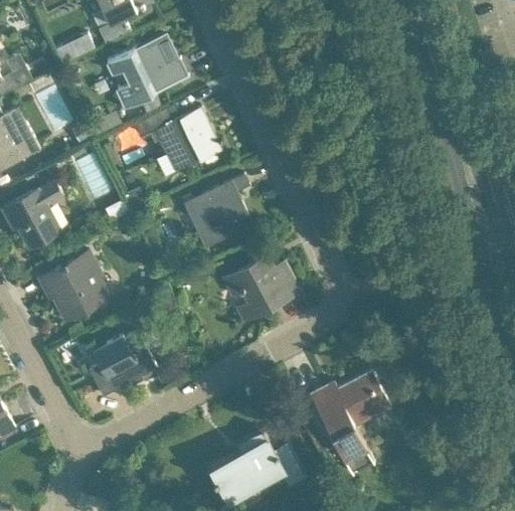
[(99,0),(111,24),(141,9),(152,4),(153,4),(151,0),(99,0)]
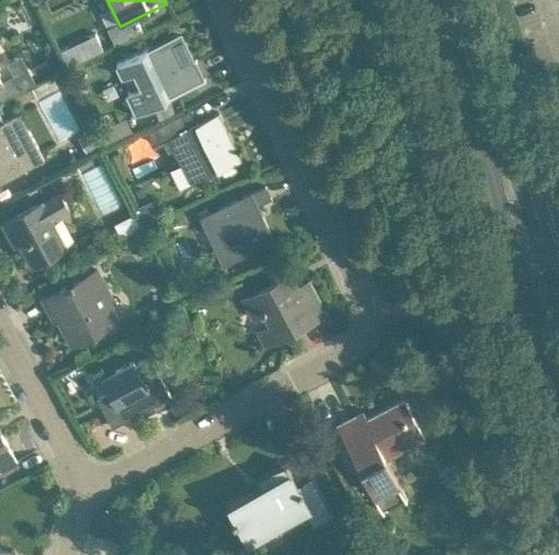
[(165,4),(153,10),(157,18),(168,12),(165,4)]
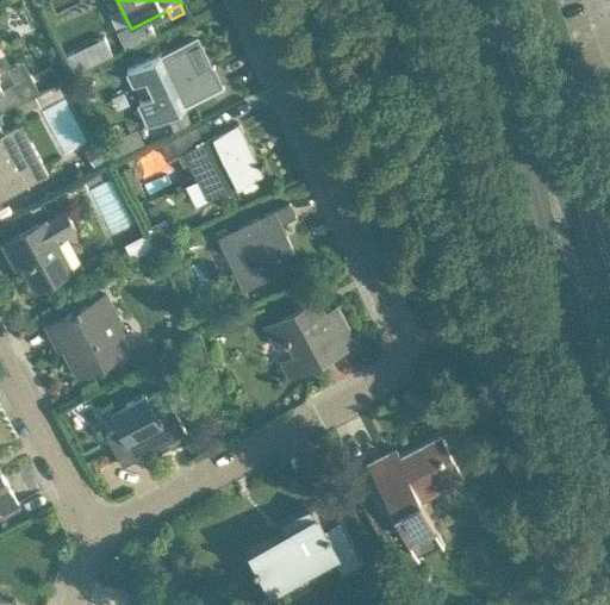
[(38,29),(42,12),(25,8),(22,25),(38,29)]
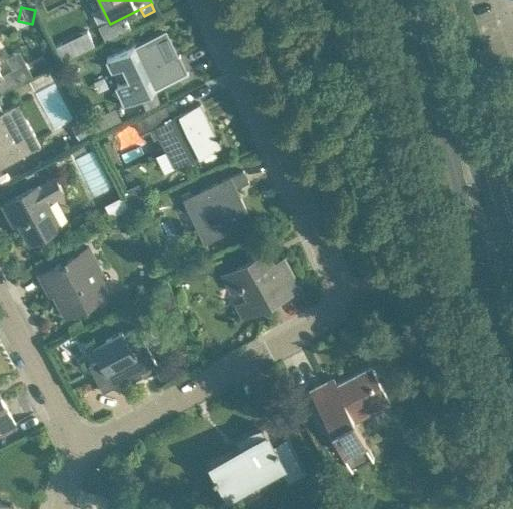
[(87,34),(56,49),(63,63),(94,48),(87,34)]
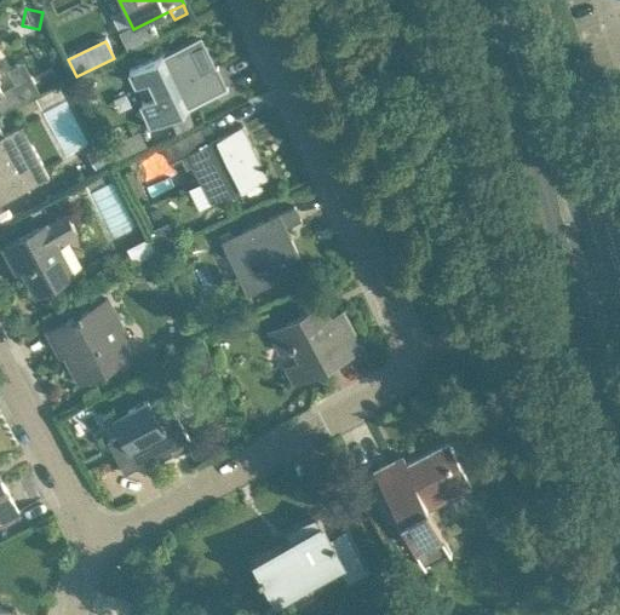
[(167,57),(130,75),(137,88),(138,88),(147,104),(143,107),(153,127),(145,131),(145,132),(228,93),(217,70),(213,73),(200,44),(168,59),(167,57)]
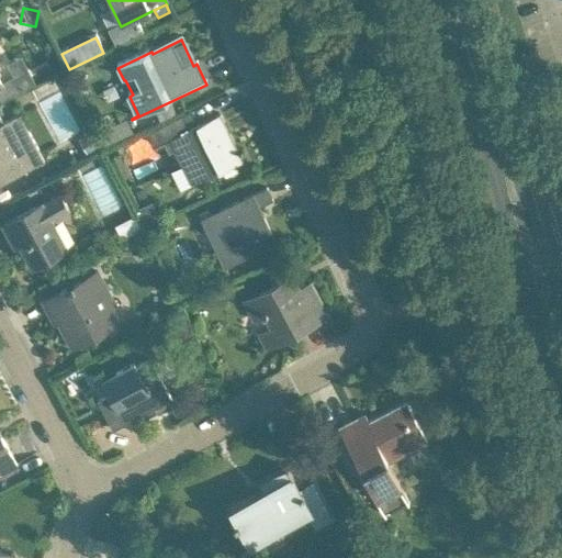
[(42,85),(47,97),(71,86),(66,73),(42,85)]
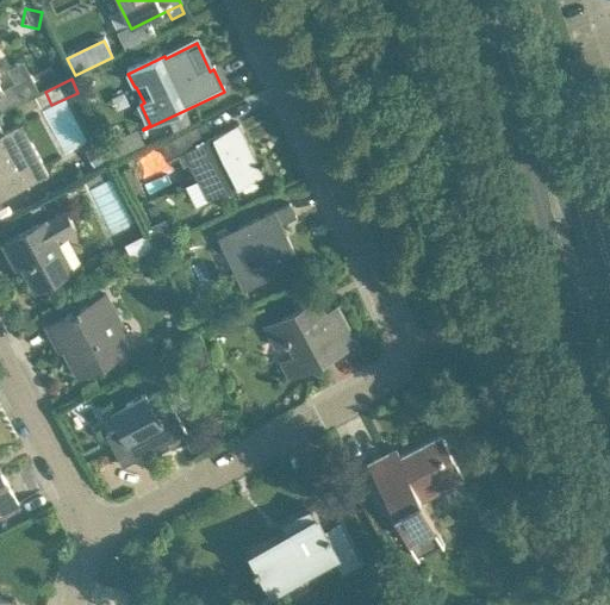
[(73,151),(100,139),(81,94),(53,106),(73,151)]
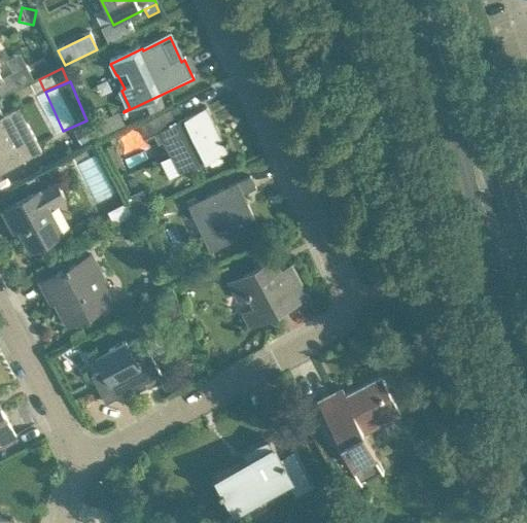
[(159,98),(145,104),(150,115),(164,109),(159,98)]
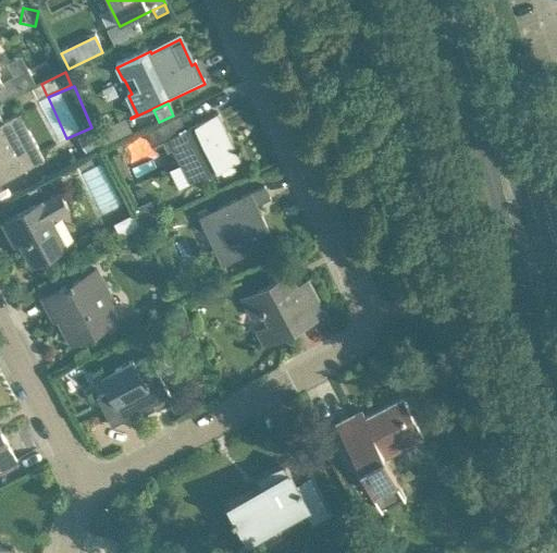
[(218,117),(195,127),(188,114),(147,134),(153,148),(162,144),(166,154),(173,150),(190,186),(239,163),(237,159),(243,156),(240,151),(235,154),(218,117)]
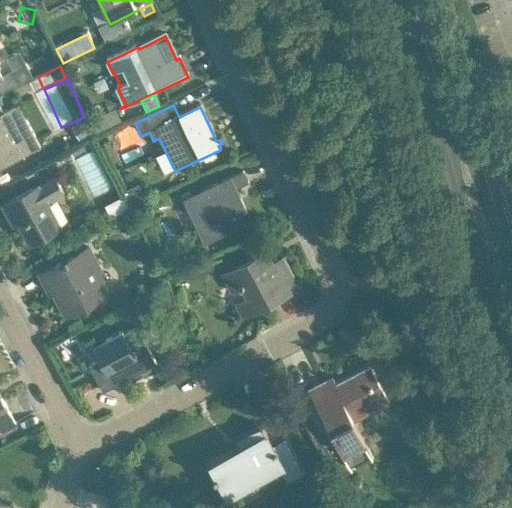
[(0,171),(39,150),(17,108),(4,115),(0,108),(0,171)]
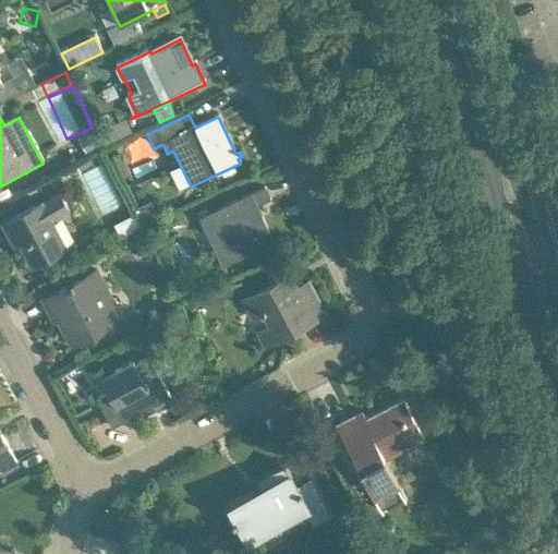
[(98,144),(109,141),(102,122),(92,127),(98,144)]
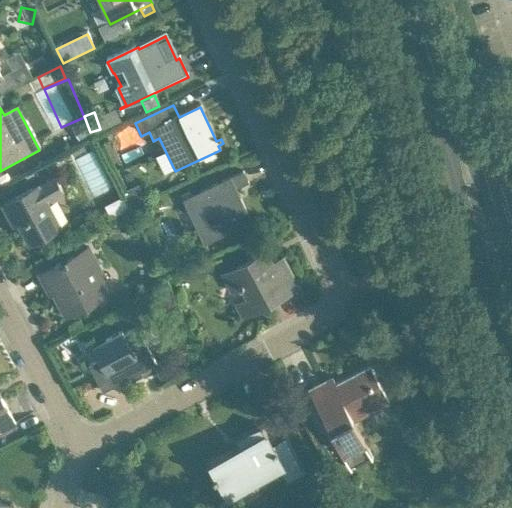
[(243,174),(184,202),(204,246),(251,224),(240,202),(237,204),(232,194),(249,186),(243,174)]
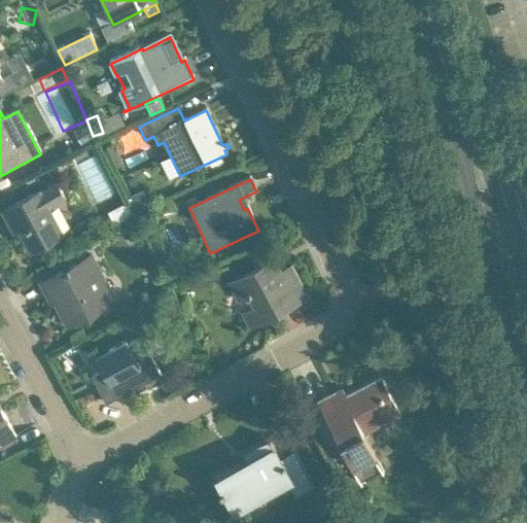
[(40,195),(39,194),(2,213),(9,225),(14,222),(31,253),(62,237),(48,210),(64,202),(56,186),(40,195)]
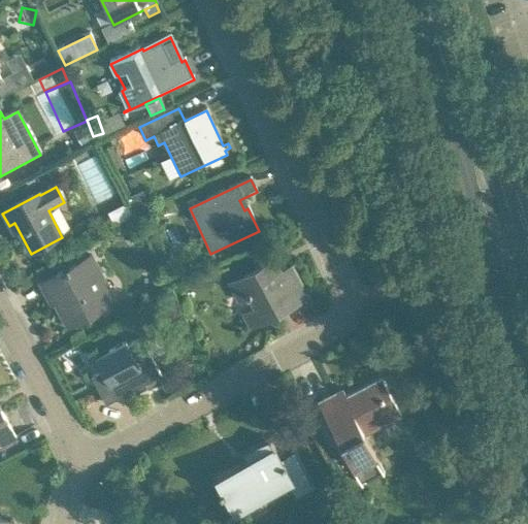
[(138,197),(120,206),(126,217),(144,207),(138,197)]
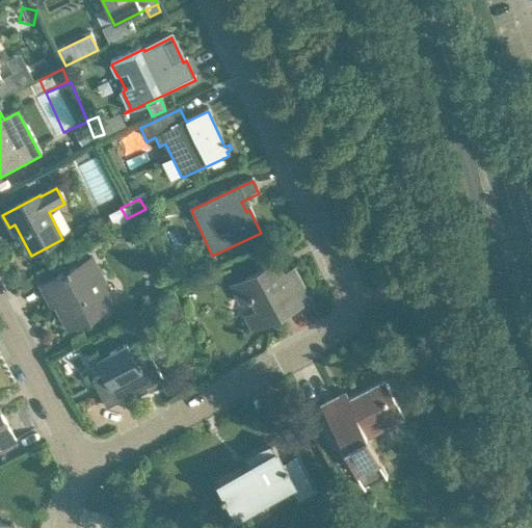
[(68,330),(109,309),(95,281),(102,278),(92,261),(41,288),(48,300),(54,297),(59,306),(57,307),(68,330)]
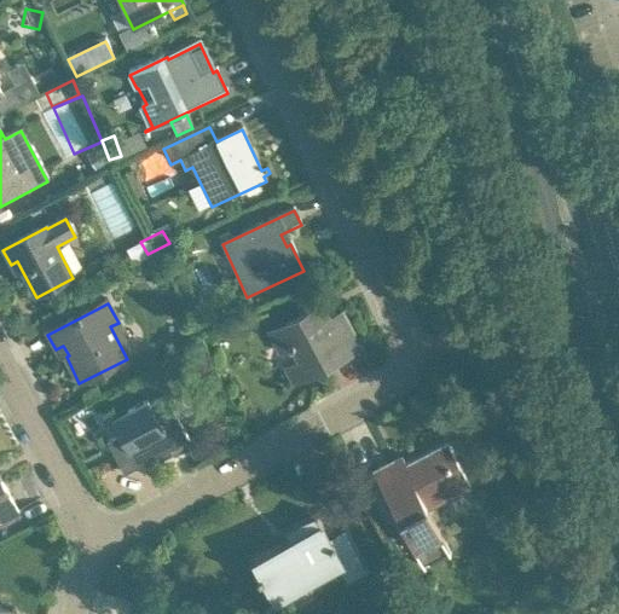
[(322,306),(270,335),(281,355),(293,348),(301,363),(288,370),(296,386),(328,369),(327,366),(340,359),(342,361),(362,351),(342,316),(330,322),(322,306)]
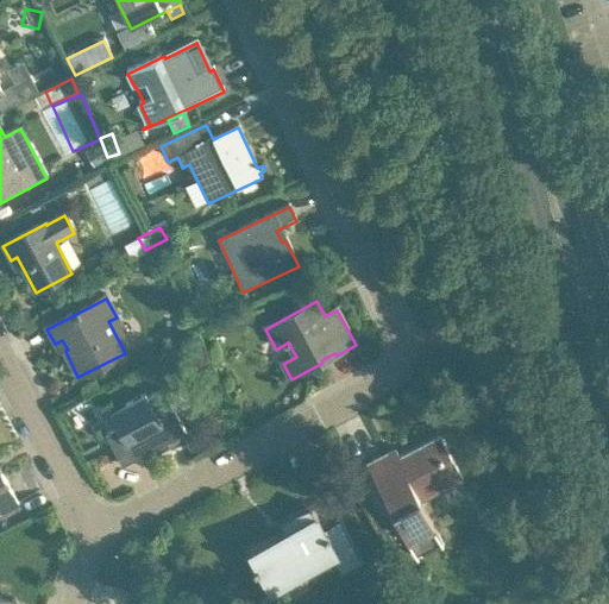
[(183,348),(174,353),(184,373),(194,369),(183,348)]
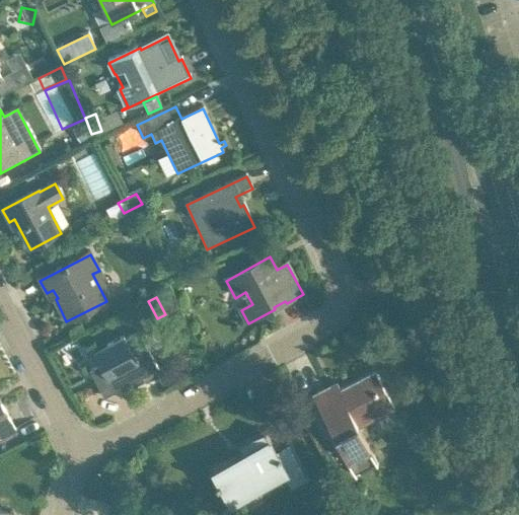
[(158,371),(139,335),(126,342),(125,339),(94,354),(101,367),(90,373),(104,399),(158,371)]
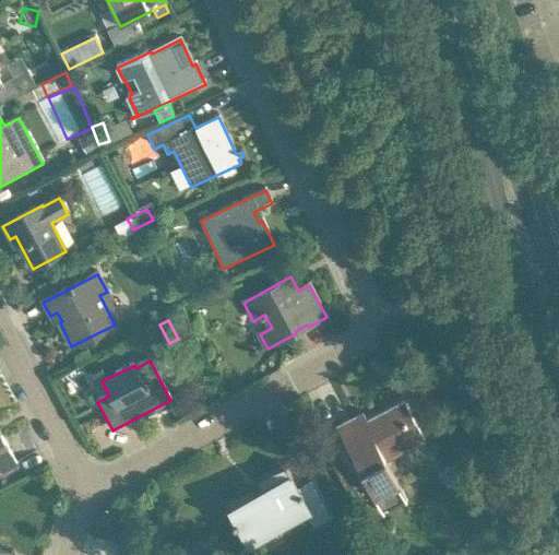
[(337,429),(383,517),(407,504),(385,462),(425,440),(405,403),(367,423),(369,428),(359,433),(353,421),(337,429)]
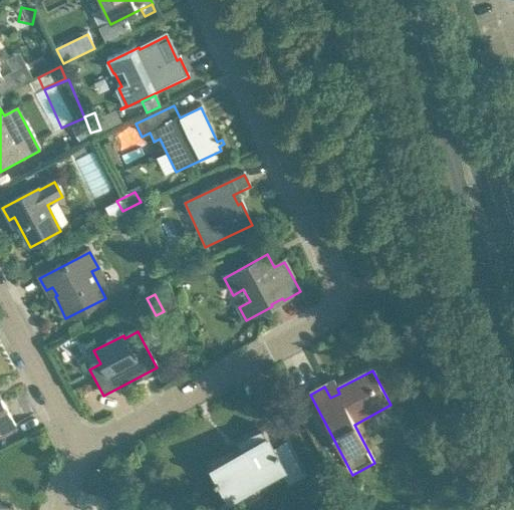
[(0,436),(15,428),(1,400),(0,400),(0,436)]
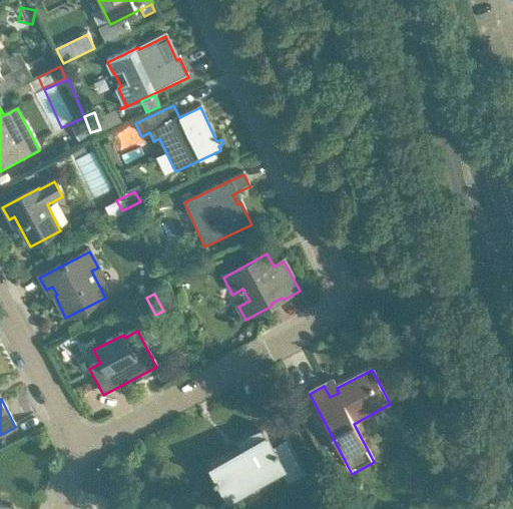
[(262,429),(245,437),(249,444),(208,466),(214,478),(212,479),(215,483),(217,482),(226,500),(284,470),(292,485),(306,477),(288,441),(273,449),(262,429)]
